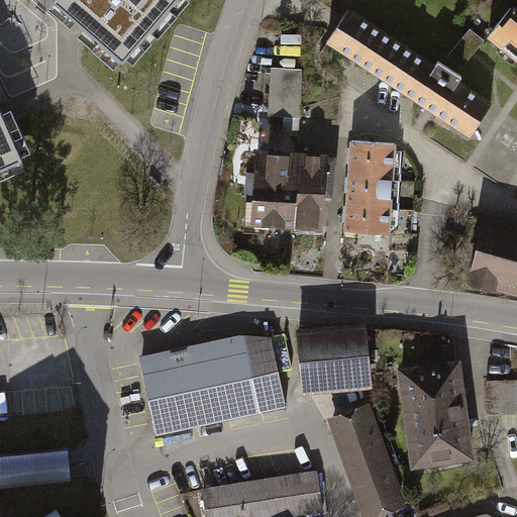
[(44,0),(117,66),(177,0),(44,0)]
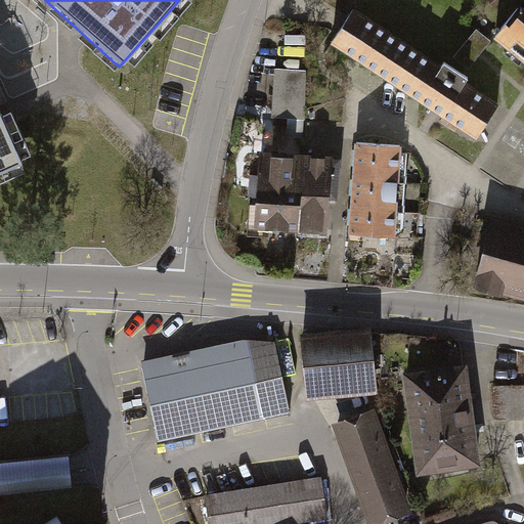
[(508,116),(359,13),(337,46),(486,147),(508,116)]
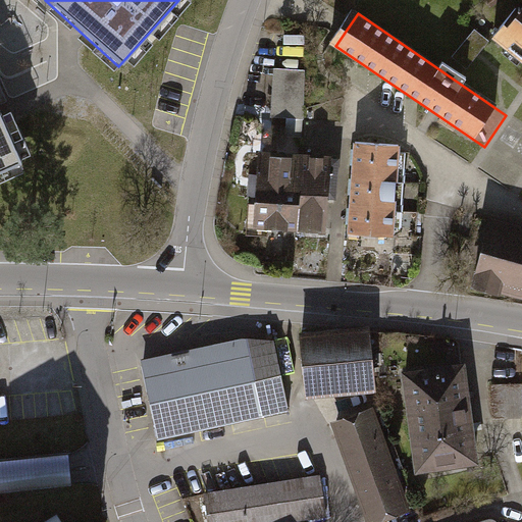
[(521,18),(502,45),(521,60),(521,18)]
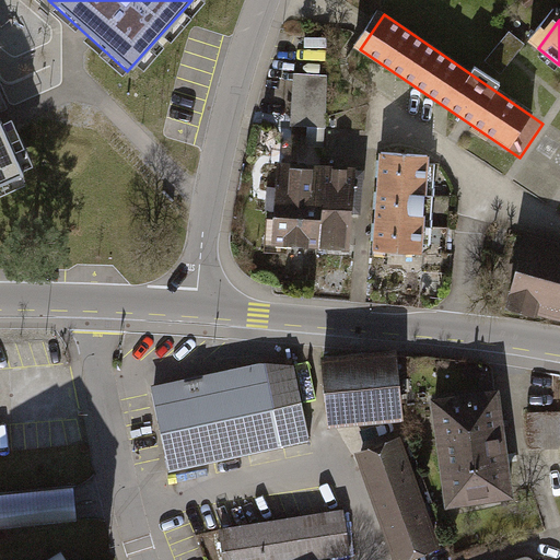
[(524,44),(508,30),(483,59),(500,72),(512,59),(524,44)]
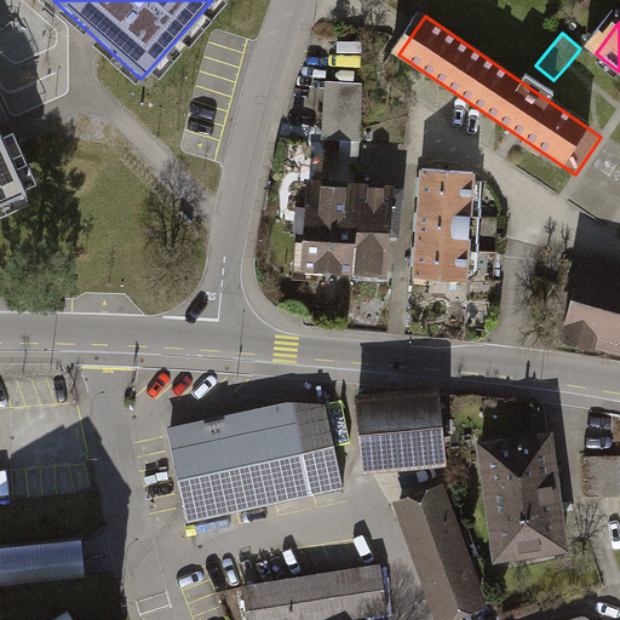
[(365,85),(326,82),(322,141),(361,143),(365,85)]
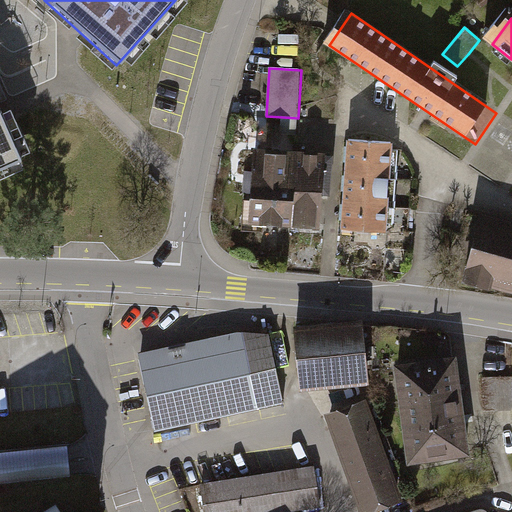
[(0,102),(0,183),(30,170),(0,102)]
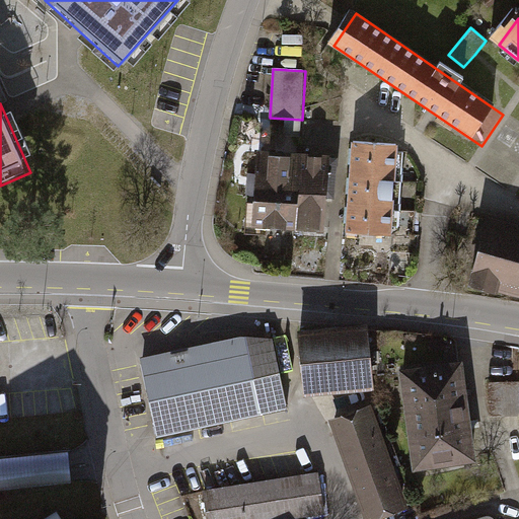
[(399,173),(401,147),(353,143),(351,170),(399,173)]
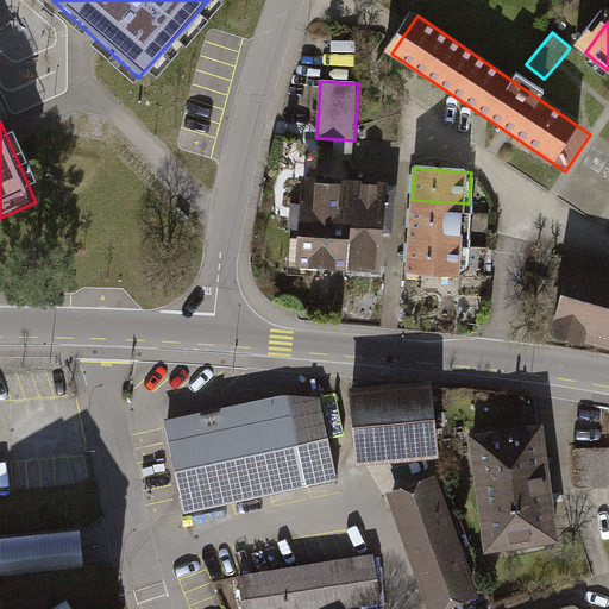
[(347,271),(353,184),(301,181),(295,268),(347,271)]
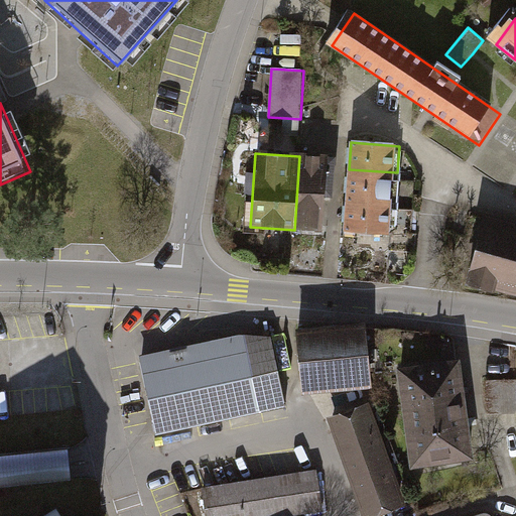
[(299,156),(294,230),(327,232),(332,158),(299,156)]
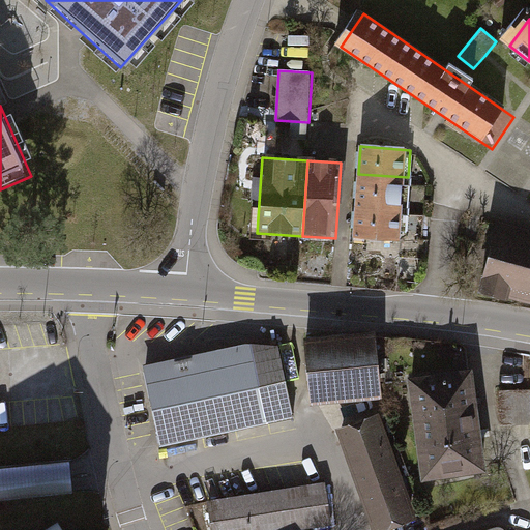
[(408,177),(358,174),(356,204),(406,207),(408,177)]
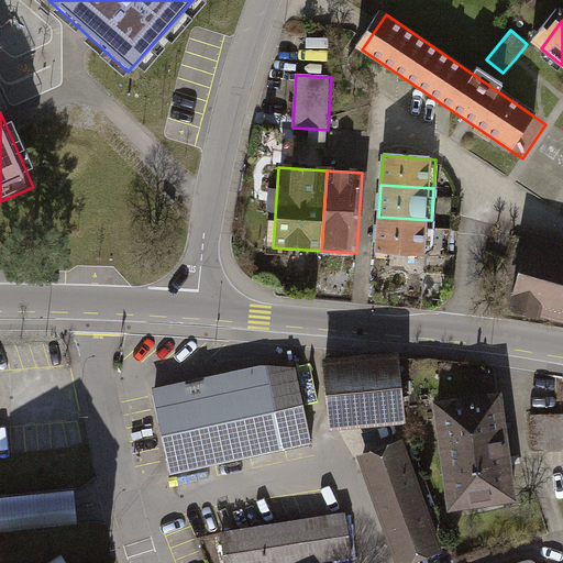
[(431,220),(378,217),(376,253),(429,256),(431,220)]
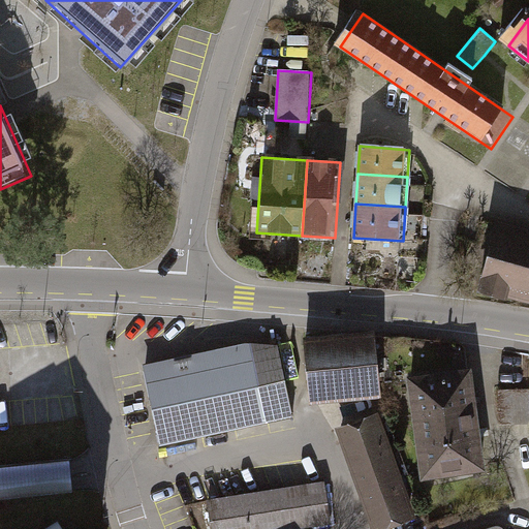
[(518,305),(528,256),(528,228),(507,224),(490,298),(518,305)]
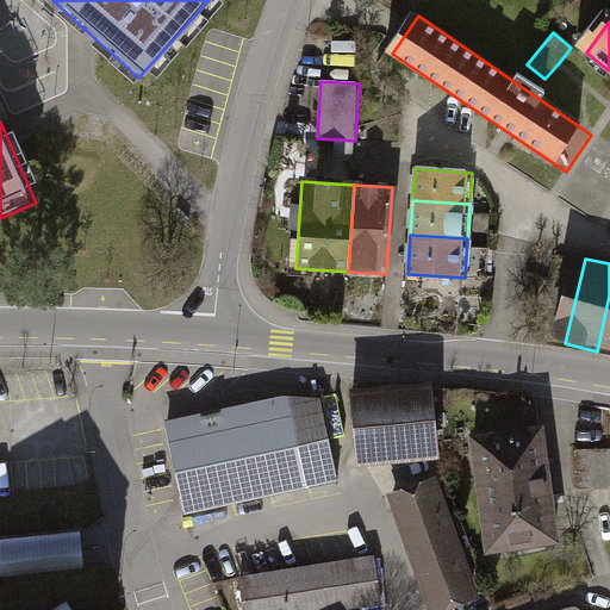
[(609,296),(597,352),(609,354),(609,296)]
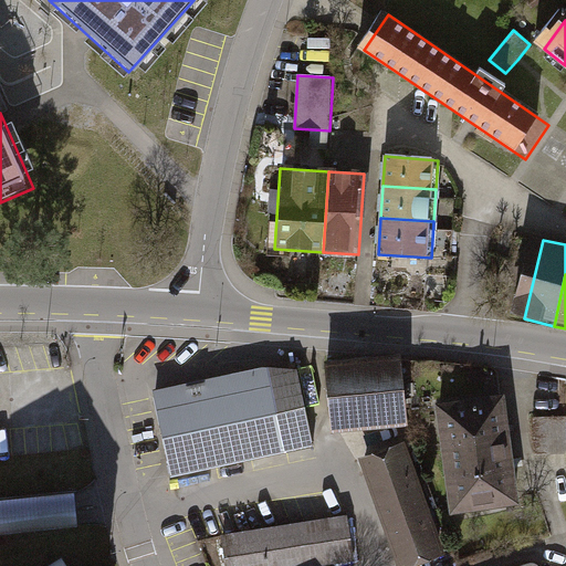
[(402,418),(397,358),(332,364),(337,423),(402,418)]
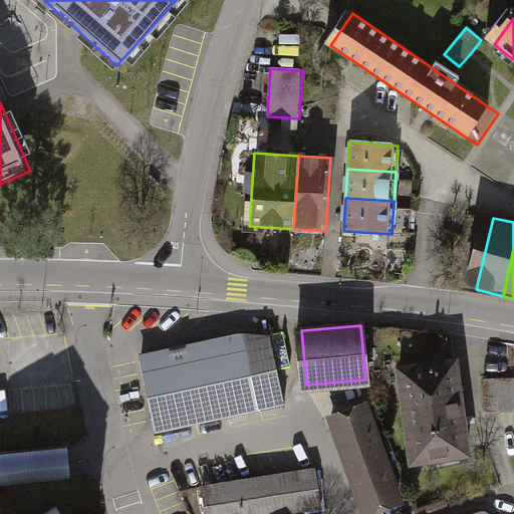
[(241,332),(140,353),(156,429),(282,403),(268,334),(241,332)]
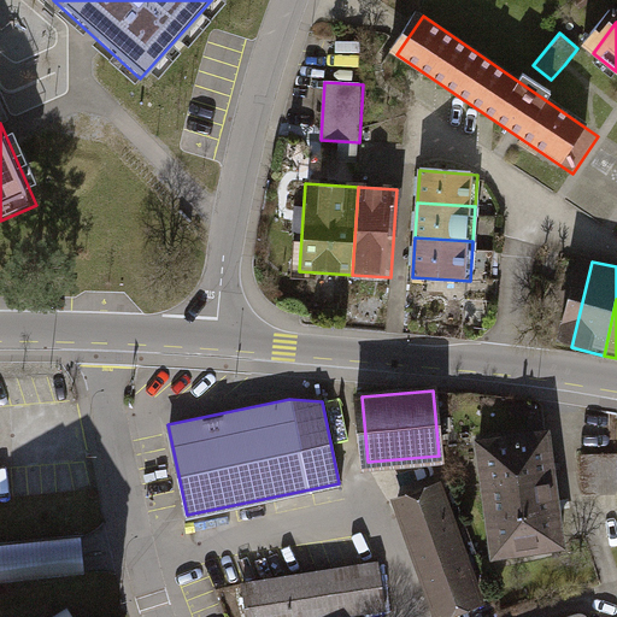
[(546,425),(472,439),(482,495),(556,483),(546,425)]
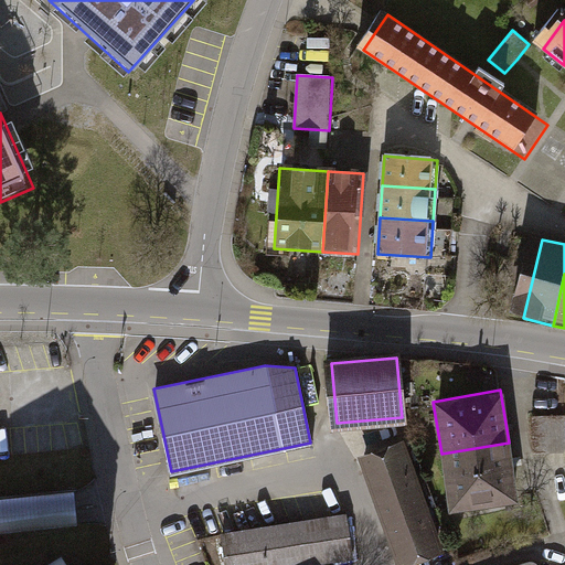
[(509,443),(441,454),(450,508),(516,499),(509,443)]
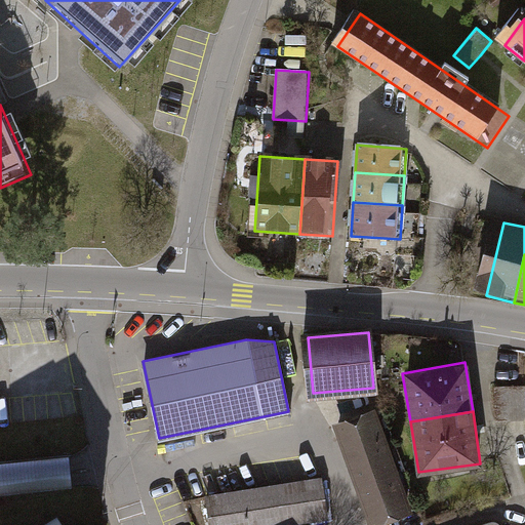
[(376,413),(332,426),(367,524),(376,524),(412,515),(376,413)]
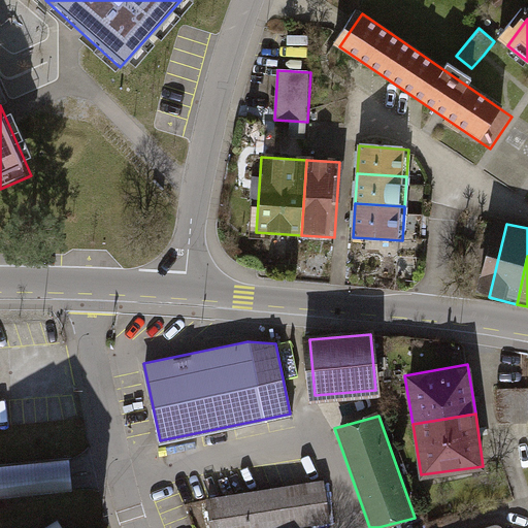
[(0,496),(75,492),(73,459),(0,463),(0,496)]
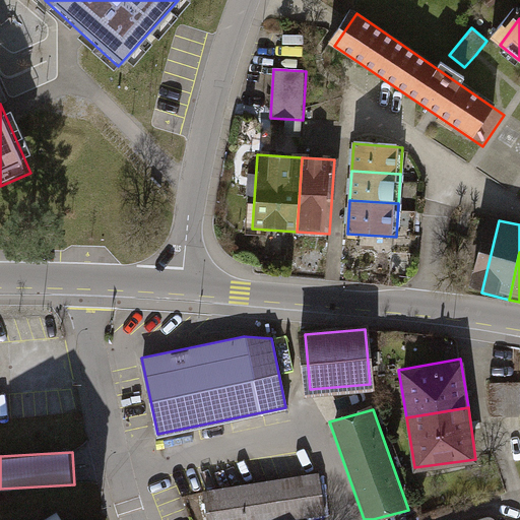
[(328,519),(321,479),(206,496),(208,519),(328,519)]
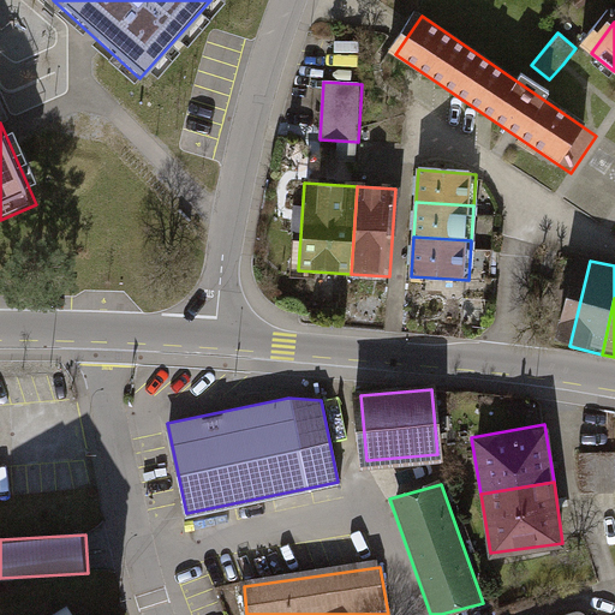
[(46,614),(72,614),(65,603),(46,614)]
